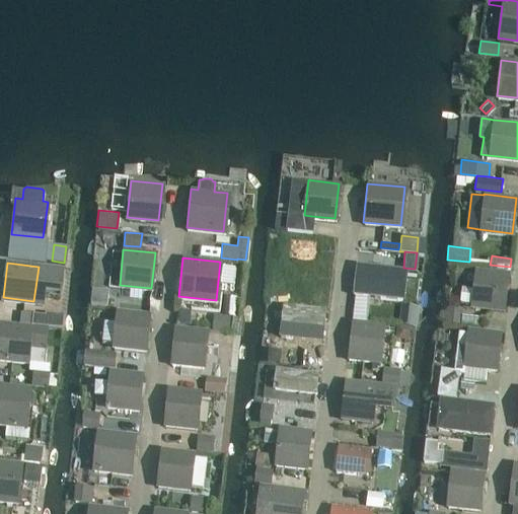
[(358,263),(354,293),(374,295),(399,298),(403,268),(378,265),(358,263)]
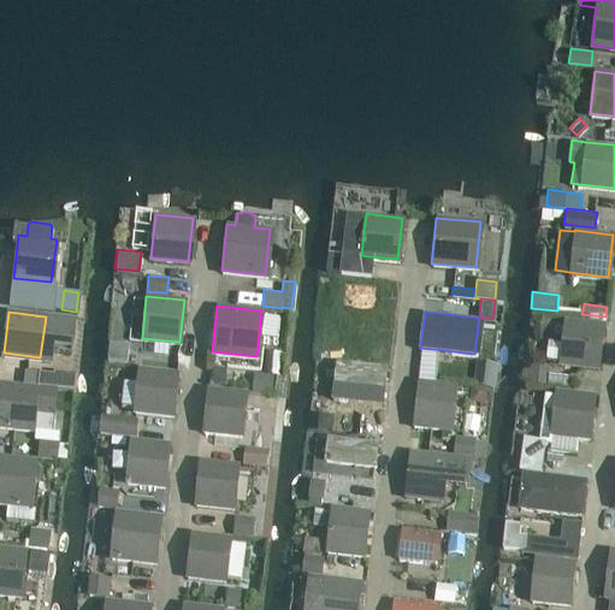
[(549,339),(547,357),(560,359),(560,362),(597,367),(602,324),(565,320),(562,341),(549,339)]
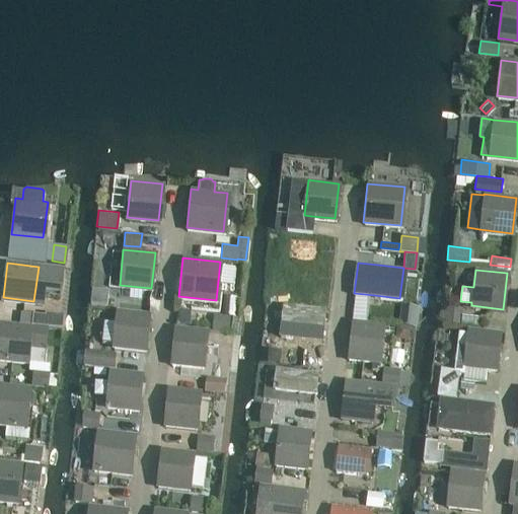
[(419,321),(421,303),(405,301),(403,319),(419,321)]
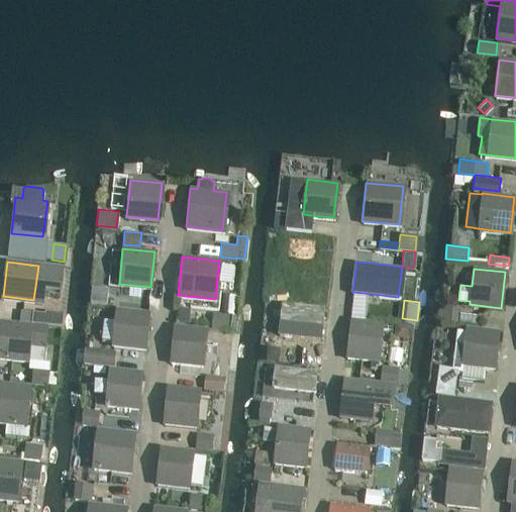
[(280,320),(279,330),(295,332),(296,322),(321,325),(322,308),(282,303),(280,320)]
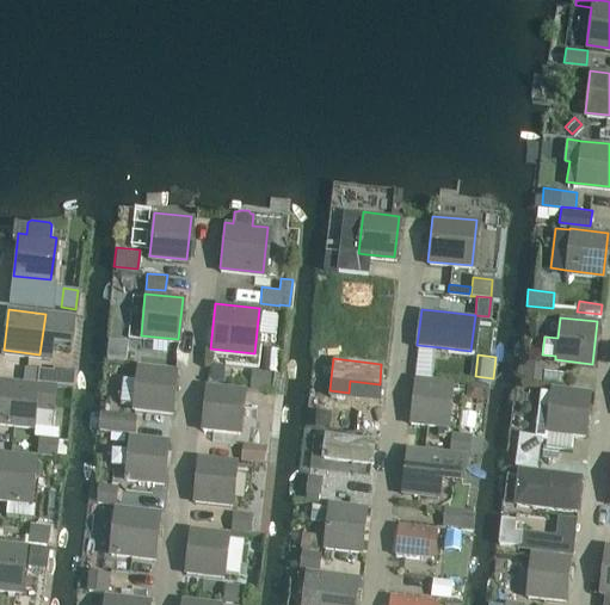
[(527,362),(524,378),(540,380),(556,382),(558,370),(541,368),(542,363),(527,362)]
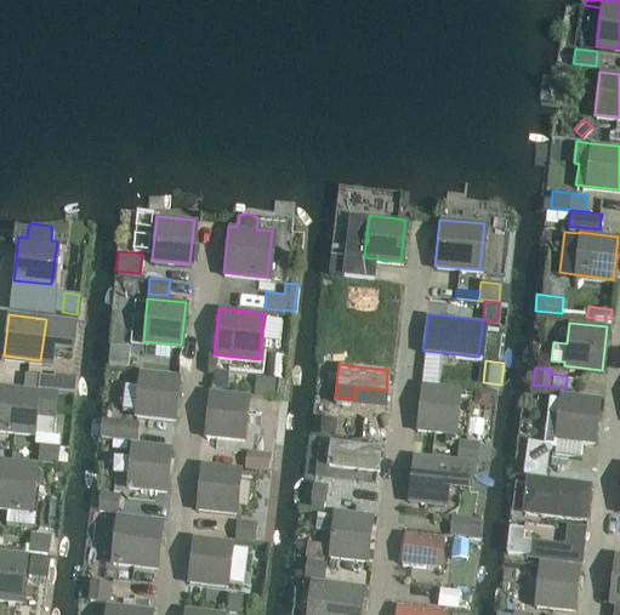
[(140,371),(135,414),(172,419),(177,375),(140,371)]
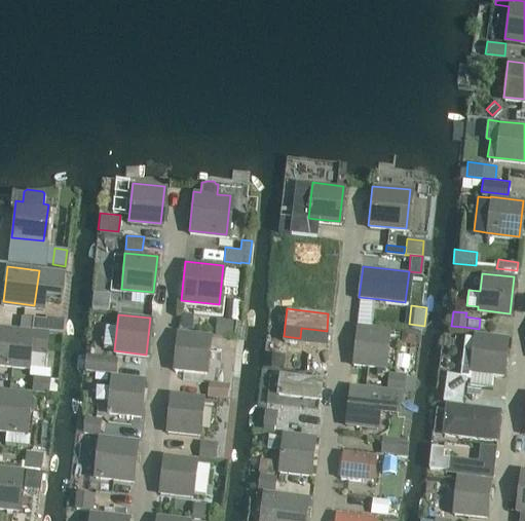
[(32,317),(31,327),(43,329),(44,318),(32,317)]
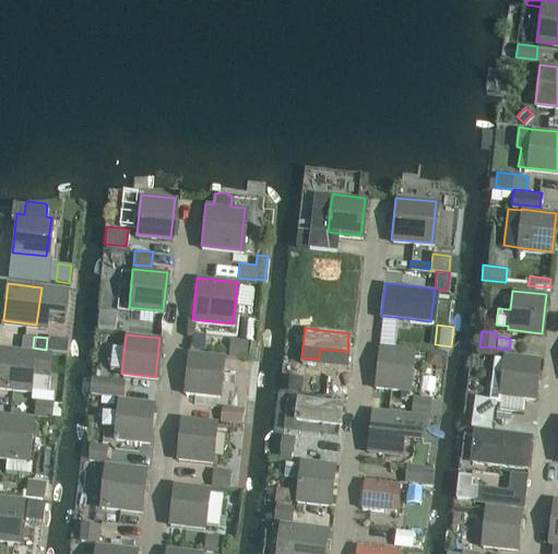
[(230,338),(229,352),(245,353),(246,339),(230,338)]
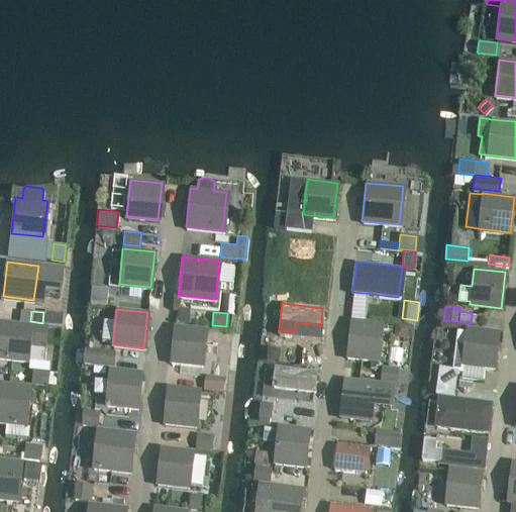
[(350,319),(345,355),(378,360),(382,323),(350,319)]
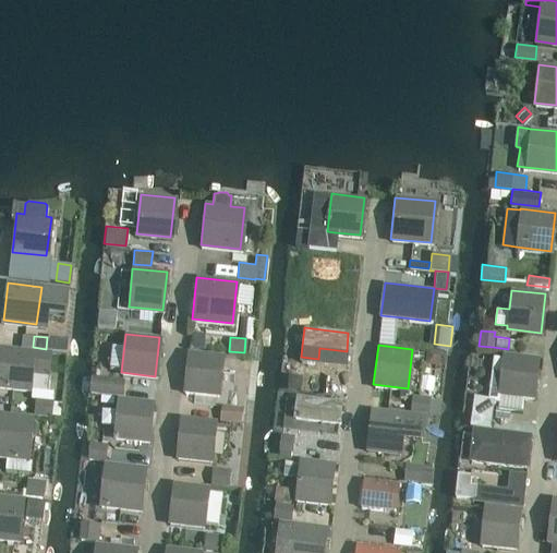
[(0,385),(29,388),(47,391),(48,375),(47,375),(49,352),(34,350),(0,347),(0,385)]
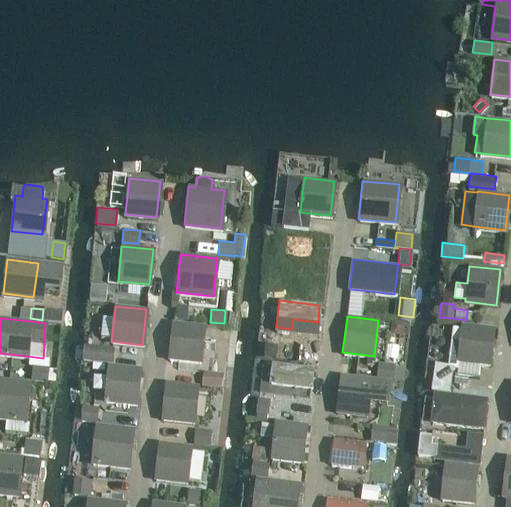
[(391,320),(390,332),(402,333),(403,321),(391,320)]
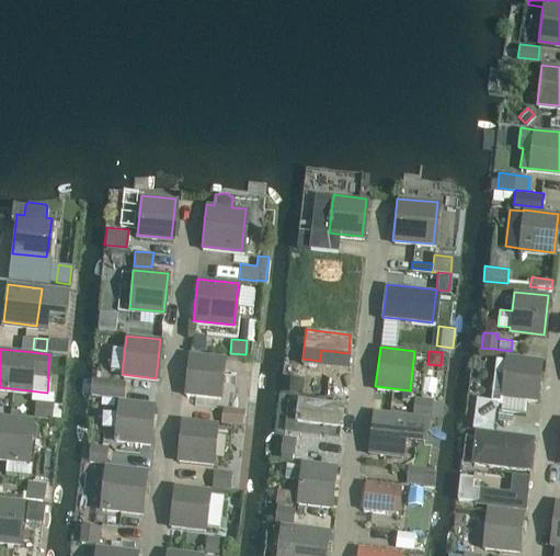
[(189,353),(184,392),(219,396),(224,358),(189,353)]
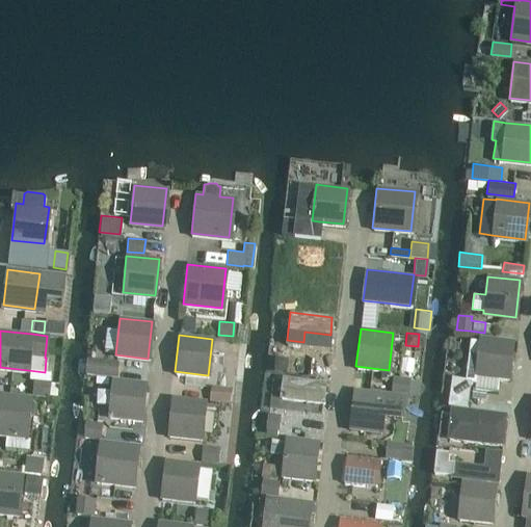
[(480,337),(475,373),(508,377),(512,341),(480,337)]
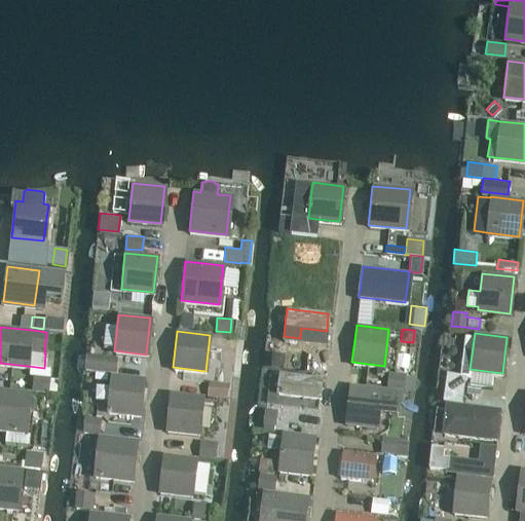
[(470,375),(474,336),(464,335),(459,374),(470,375)]
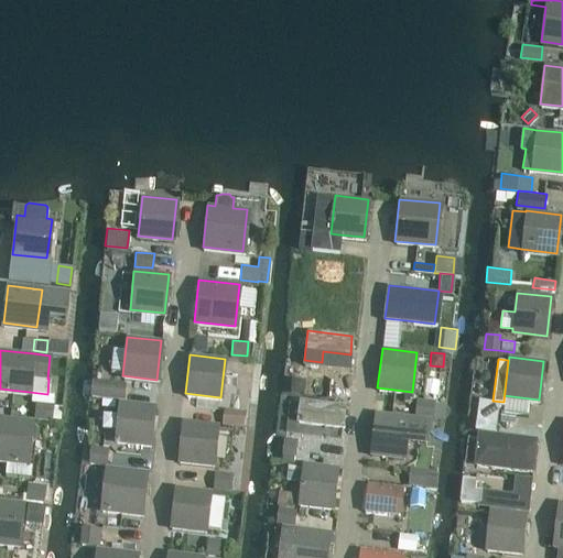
[(290,380),(289,390),(303,391),(304,382),(290,380)]
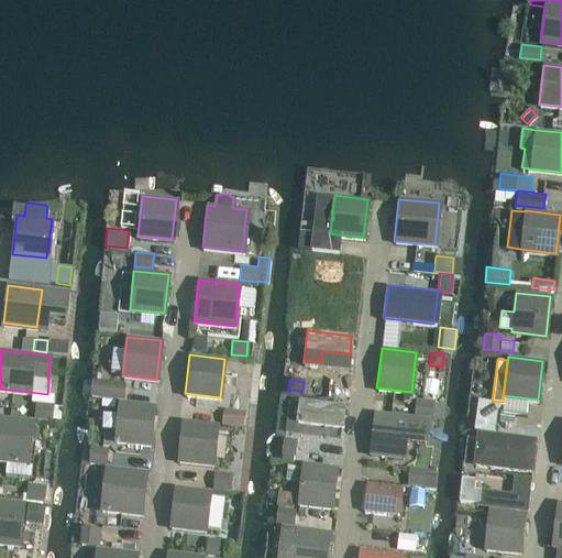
[(108,382),(107,397),(123,398),(124,383),(108,382)]
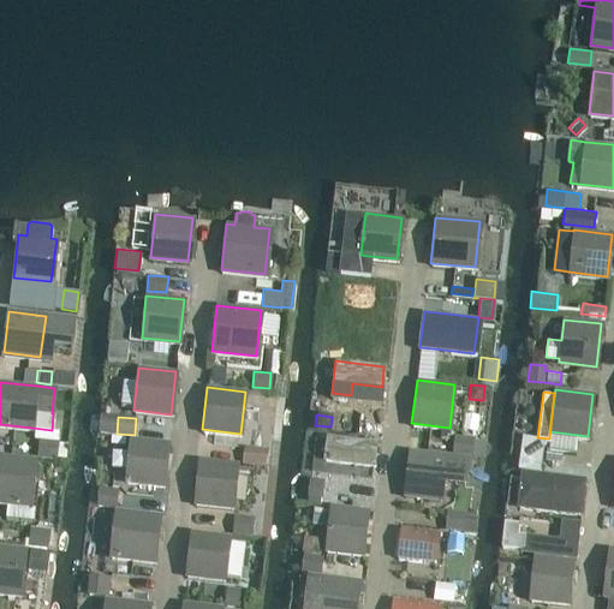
[(455,435),(453,451),(470,453),(472,437),(455,435)]
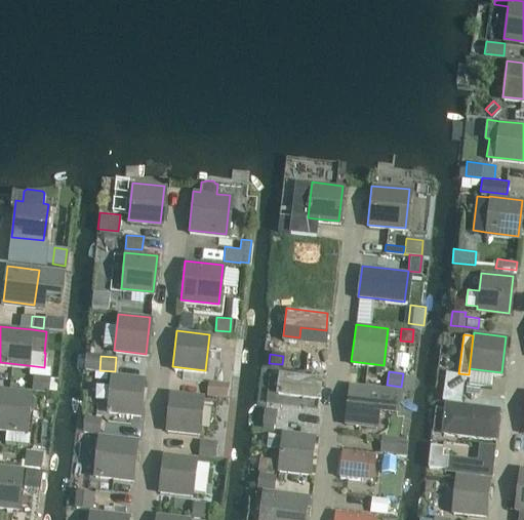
[(279,372),(277,390),(318,395),(320,377),(279,372)]
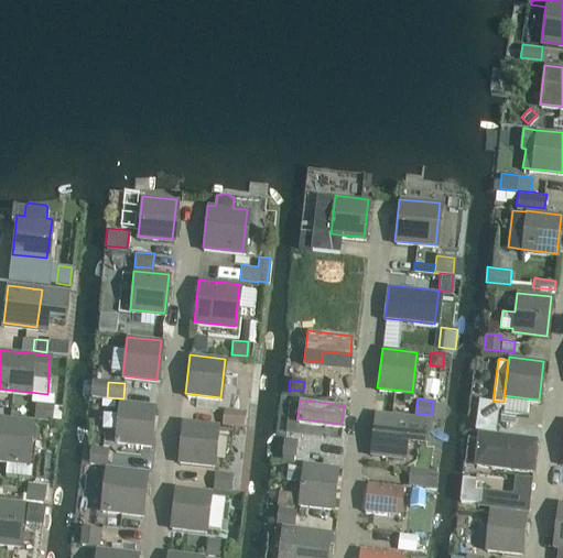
[(38,401),(35,414),(51,416),(52,403),(38,401)]
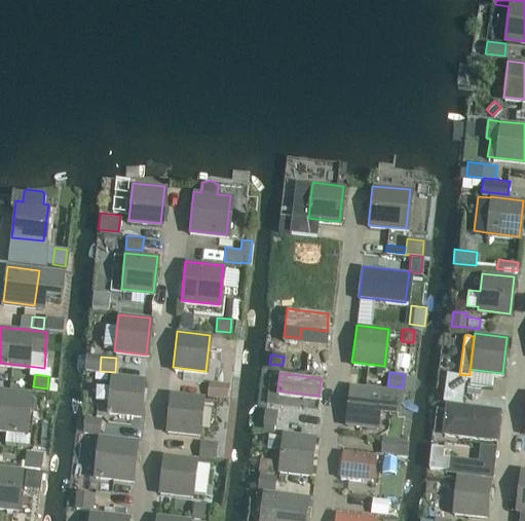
[(111,375),(107,411),(140,415),(143,378),(111,375)]
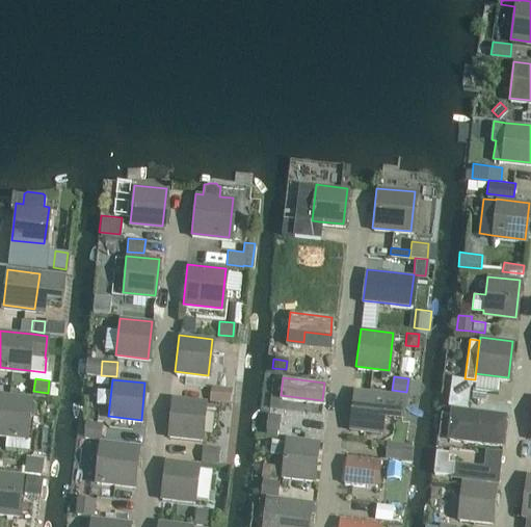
[(450,384),(448,404),(467,407),(470,387),(450,384)]
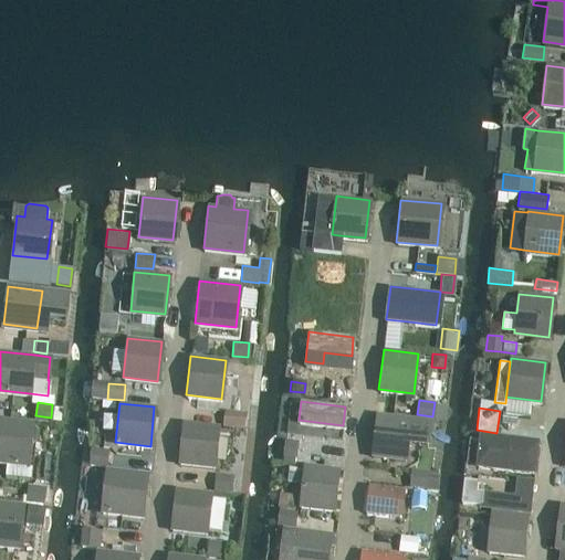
[(226,409),(223,423),(239,424),(241,410),(226,409)]
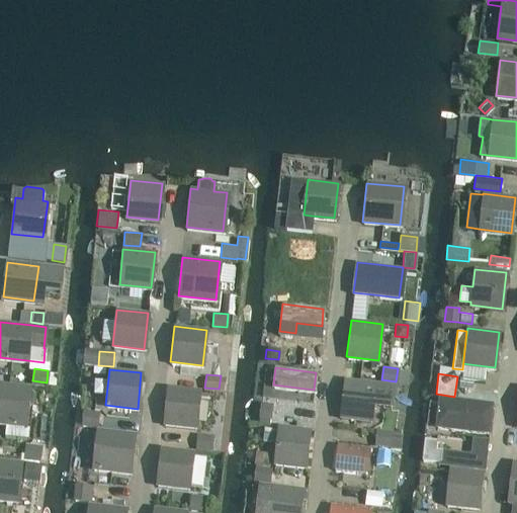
[(459,374),(458,385),(471,387),(472,376),(459,374)]
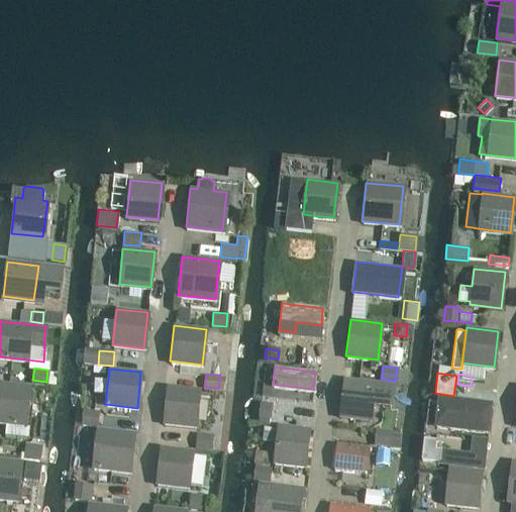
[(343,379),(338,415),(371,419),(373,407),(390,409),(393,385),(375,383),(343,379)]
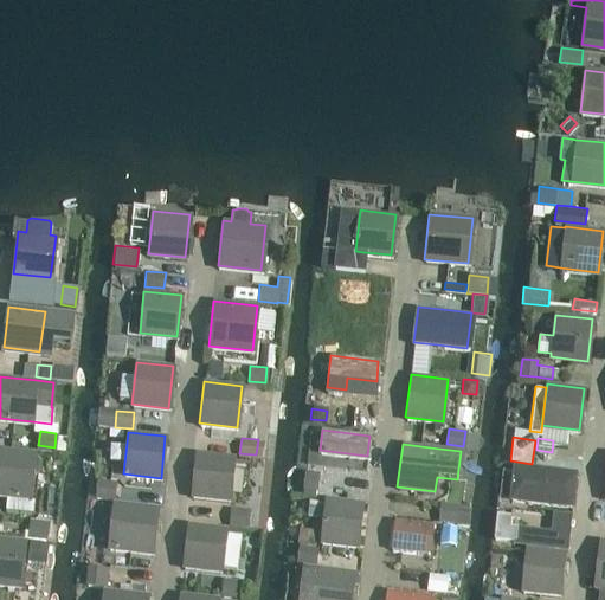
[(0,494),(4,495),(2,507),(31,509),(32,498),(30,497),(34,452),(0,447),(0,494)]
